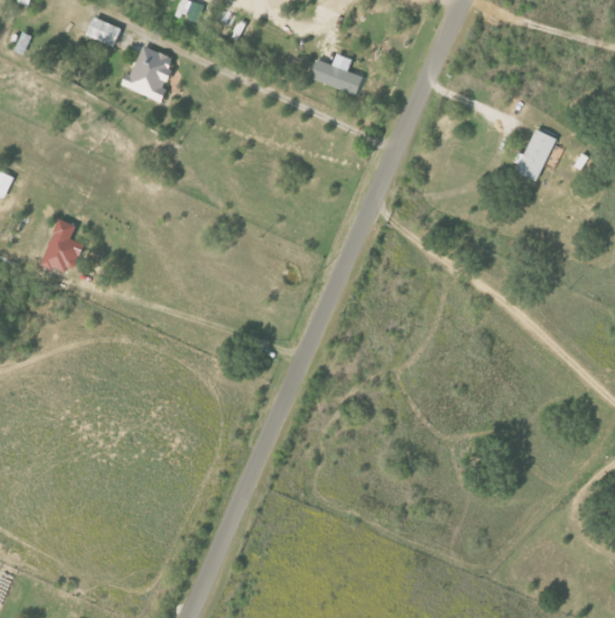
[(158,100),(174,58),(139,45),(123,87),(158,100)]
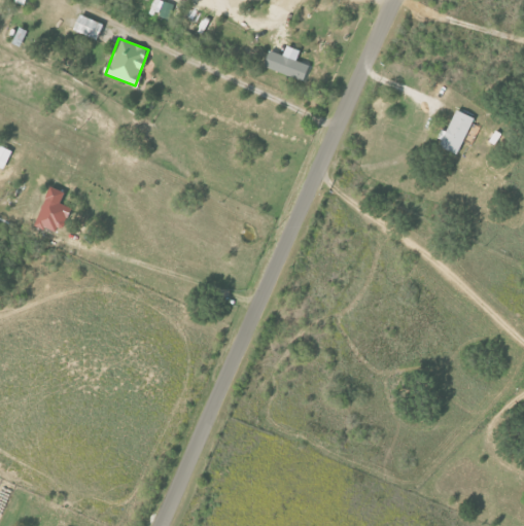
[(308,64),(268,51),(264,68),(304,79),(308,64)]
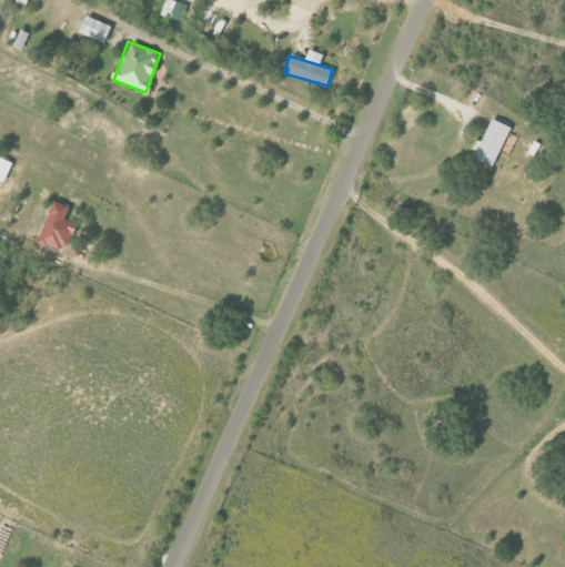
[(474,158),(492,166),(511,128),(492,118),(481,141),(474,138),(470,148),(476,151),(474,158)]
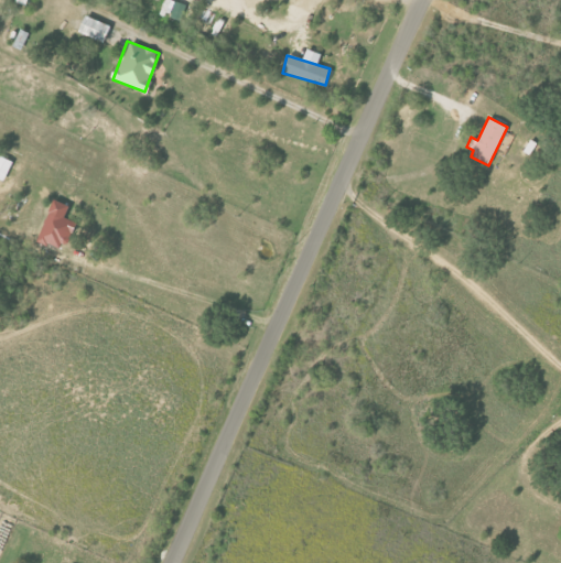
[(0,179),(3,181),(11,161),(0,157),(0,179)]
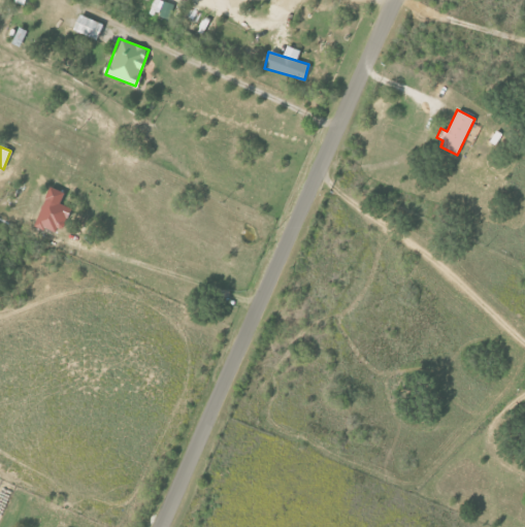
[(69,207),(60,203),(64,193),(48,187),(33,225),(58,234),(69,207)]
